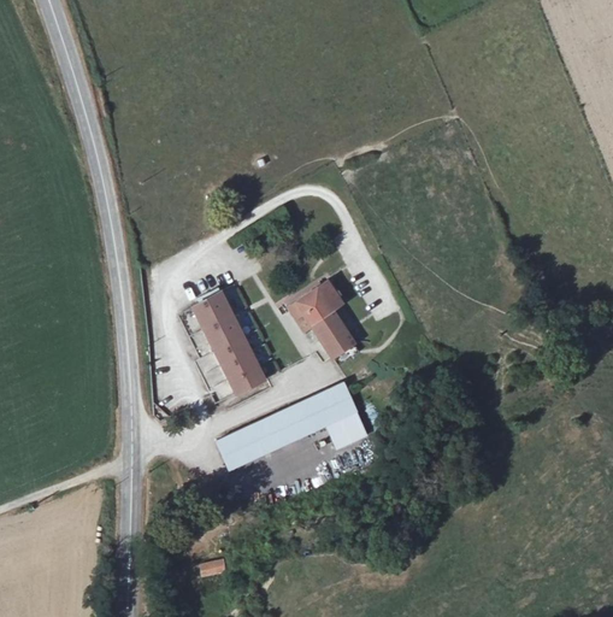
[(332,277),(299,295),(313,322),(336,363),(358,351),(335,307),(346,301),(332,277)]
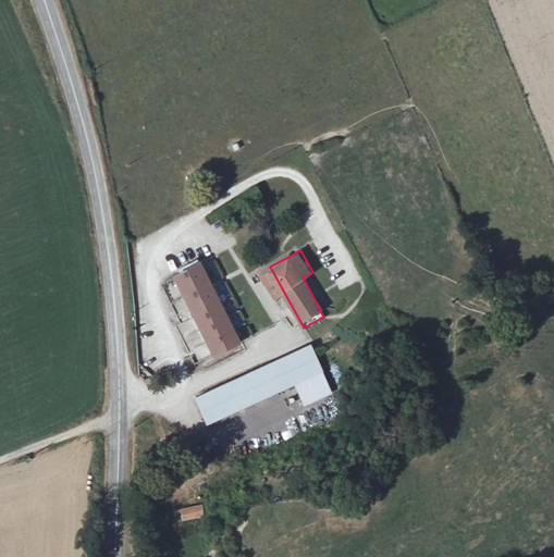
[(196,260),(171,273),(209,350),(235,338),(196,260)]
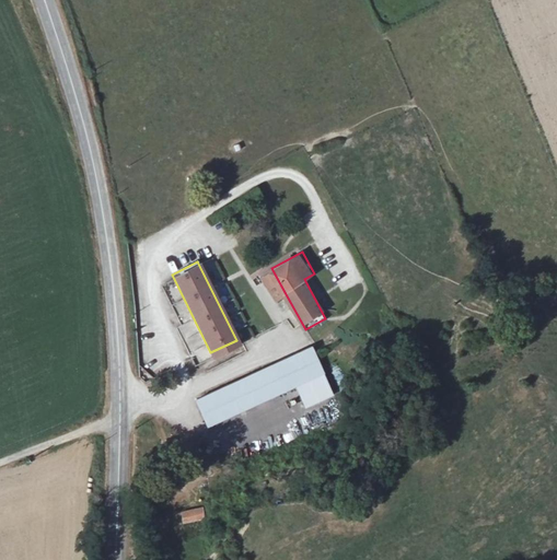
[(271,268),(264,272),(277,296),(285,292),(271,268)]
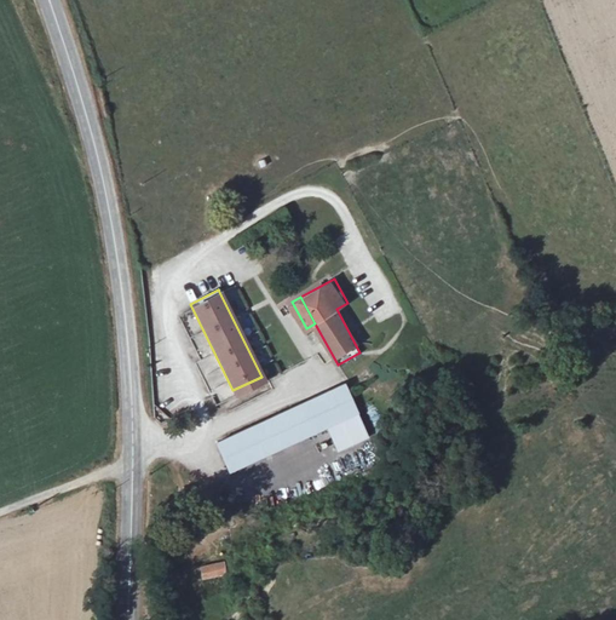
[(358,413),(345,384),(218,441),(231,470),(329,426),(358,413)]
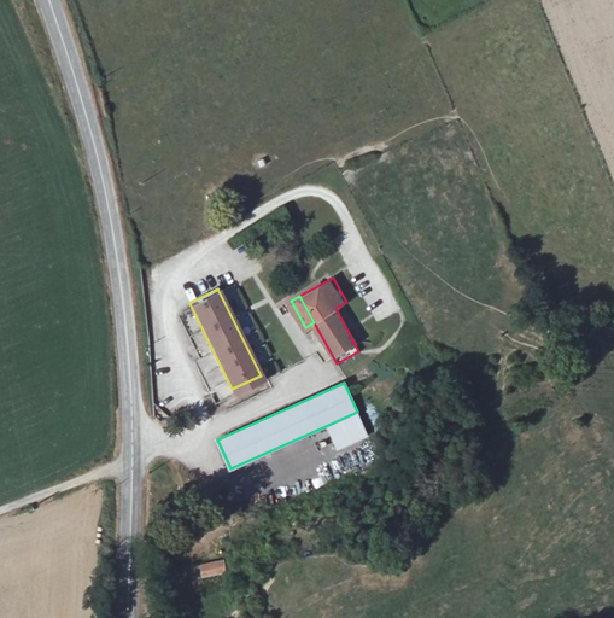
[(206,403),(198,408),(203,419),(212,414),(206,403)]
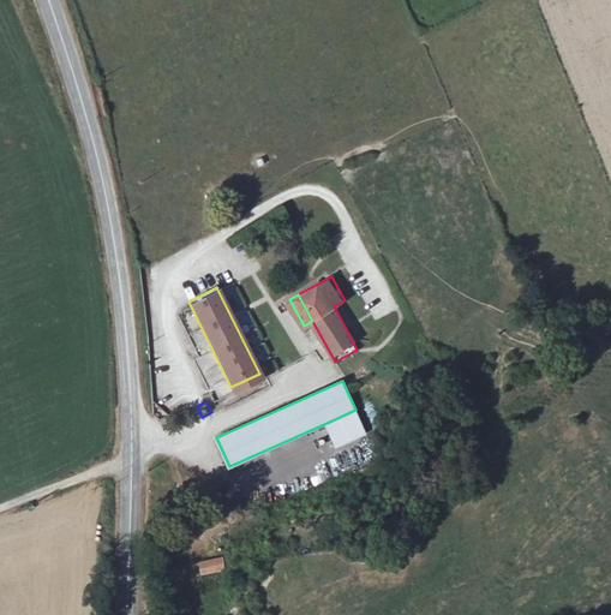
[(366,433),(355,410),(327,423),(336,446),(366,433)]
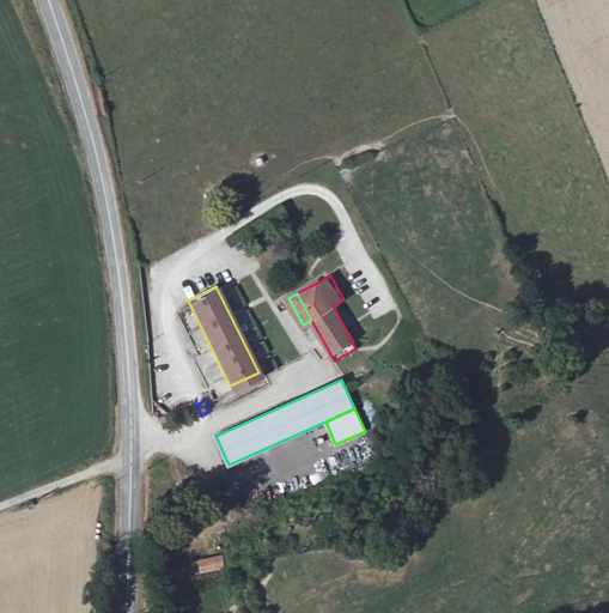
[(225,568),(223,556),(201,559),(202,571),(225,568)]
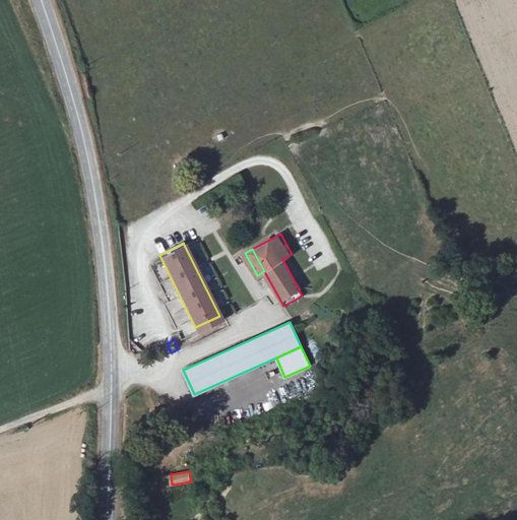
All buildings are outlined.
